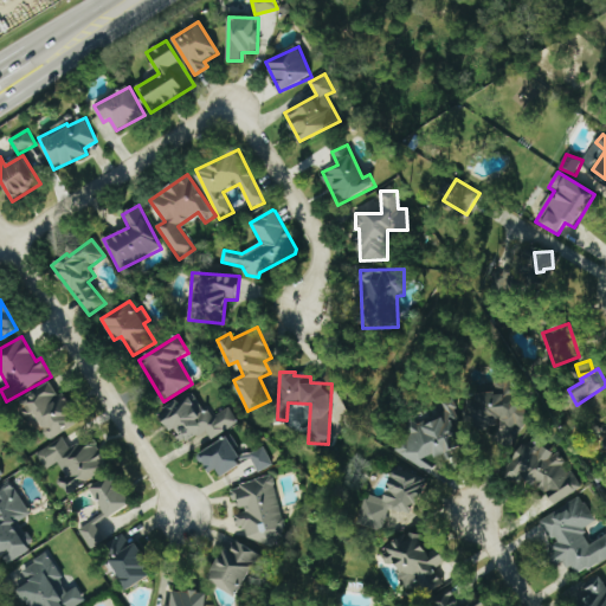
[(475,385),(476,400),(469,400),(472,425),(508,420),(509,433),(529,431),(523,388),(511,391),(510,380),(475,385)]
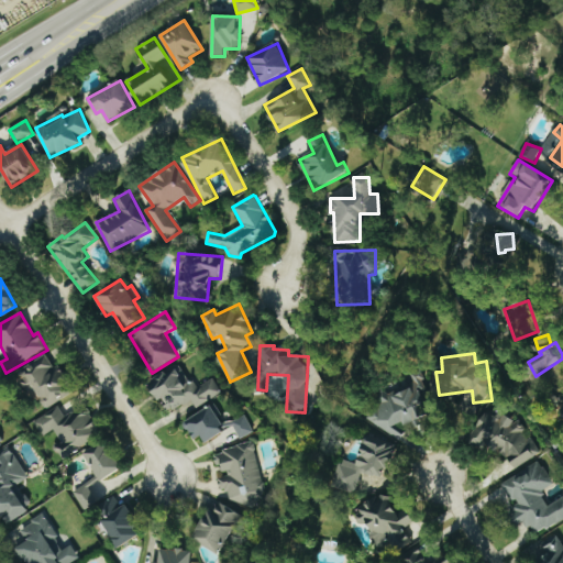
[(55,372),(47,355),(19,371),(41,410),(74,393),(61,368),(55,372)]
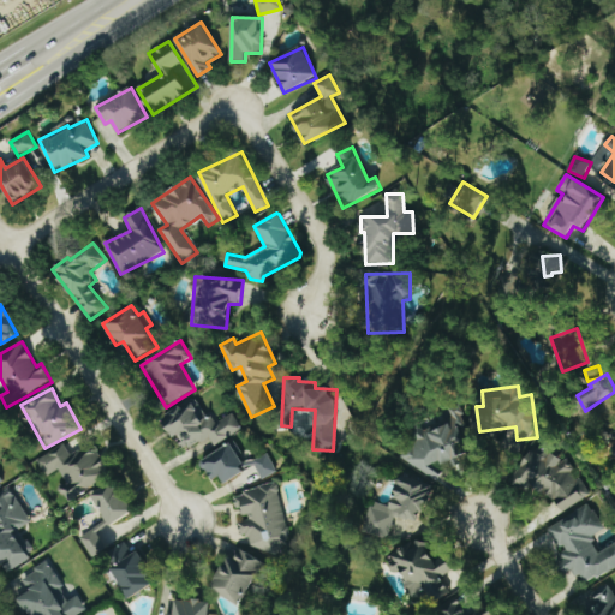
[(243,430),(233,415),(214,427),(198,399),(162,419),(173,439),(178,436),(185,451),(209,436),(215,446),(243,430)]
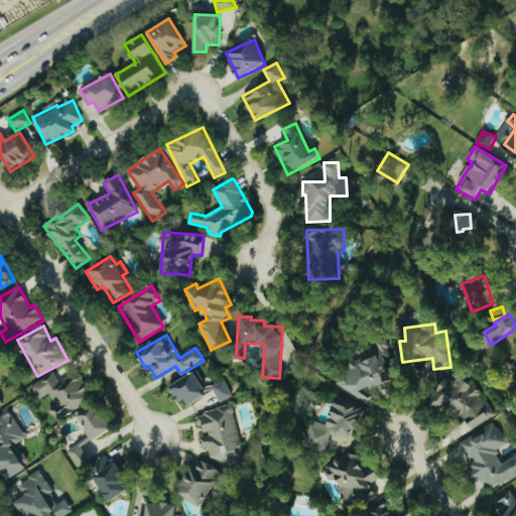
[(337,383),(367,404),(374,395),(372,394),(396,359),(385,351),(388,346),(379,339),(361,364),(354,359),(337,383)]
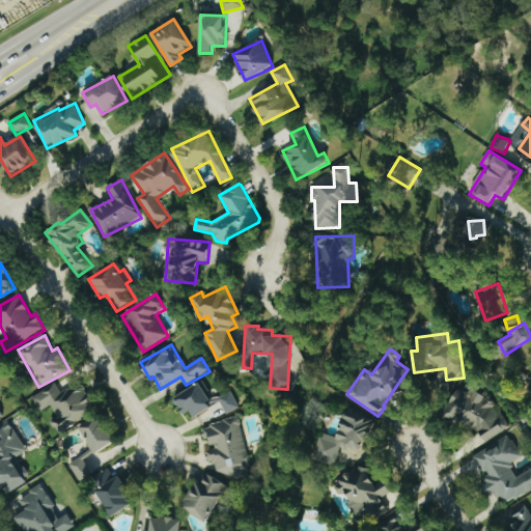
[(189,412),(194,419),(214,407),(198,383),(172,399),(184,416),(189,412)]
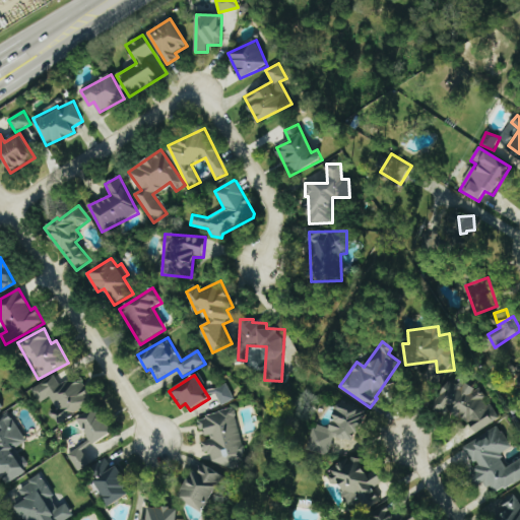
[(30,391),(39,404),(49,398),(63,421),(95,401),(79,376),(61,387),(54,376),(30,391)]
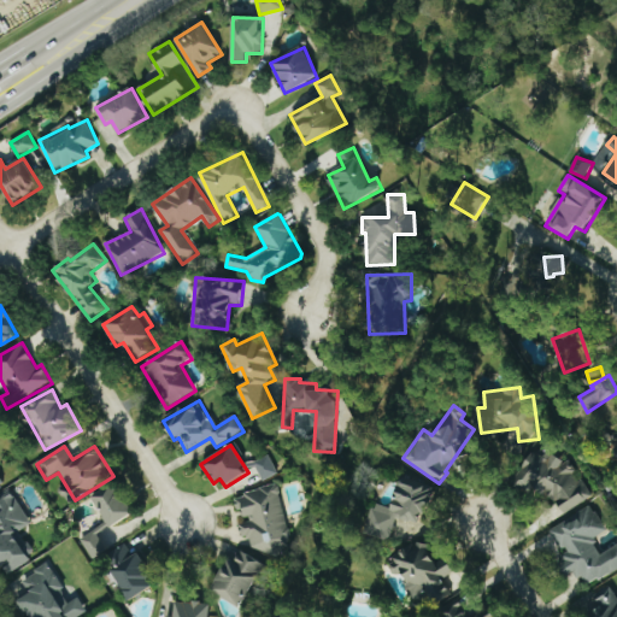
[(516,482),(548,500),(553,509),(564,513),(593,497),(585,482),(574,476),(579,469),(548,453),(542,456),(533,451),(516,482)]
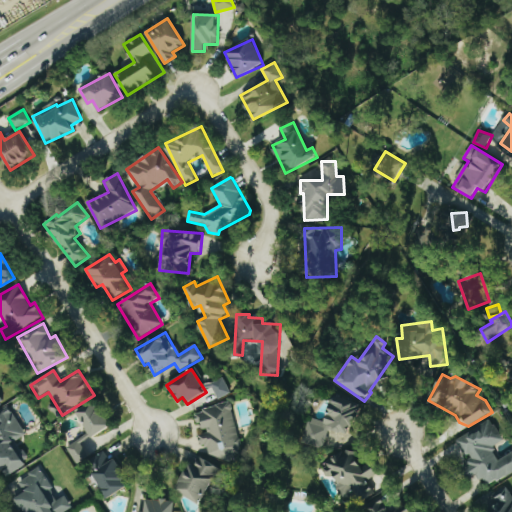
[(219,400),(232,393),(223,378),(211,385),(219,400)]
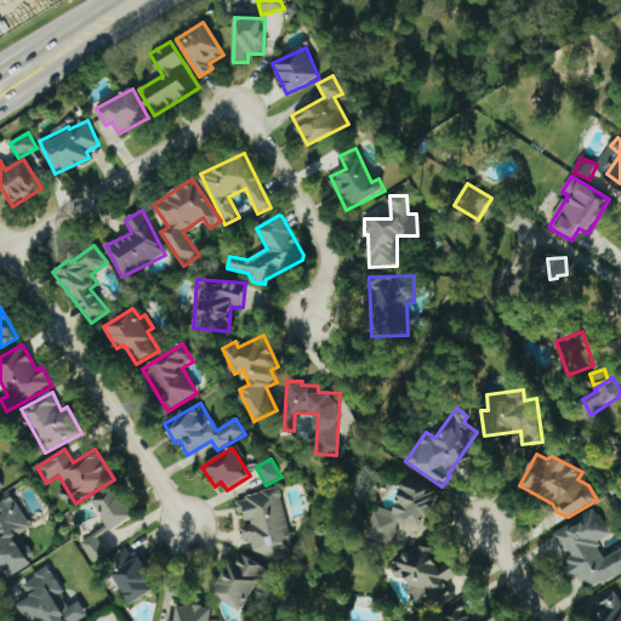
[(393,513),(377,507),(366,535),(392,545),(402,522),(425,530),(439,491),(406,478),(393,513)]
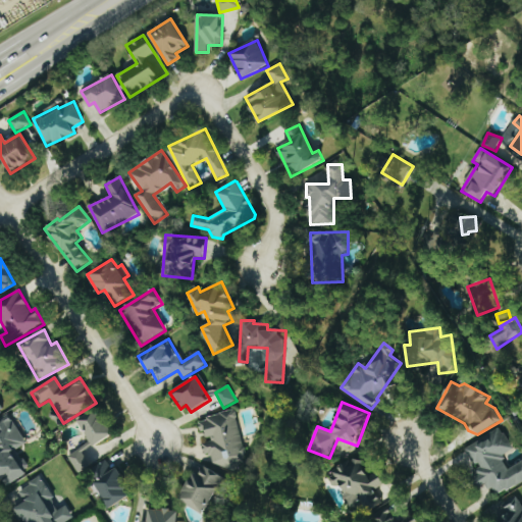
[(91,447),(112,437),(100,410),(80,418),(91,447)]
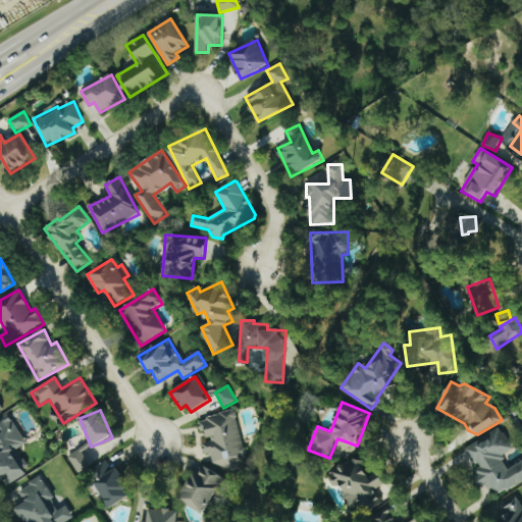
[(236,411),(200,419),(205,442),(202,444),(205,457),(212,455),(215,470),(247,463),(236,411)]
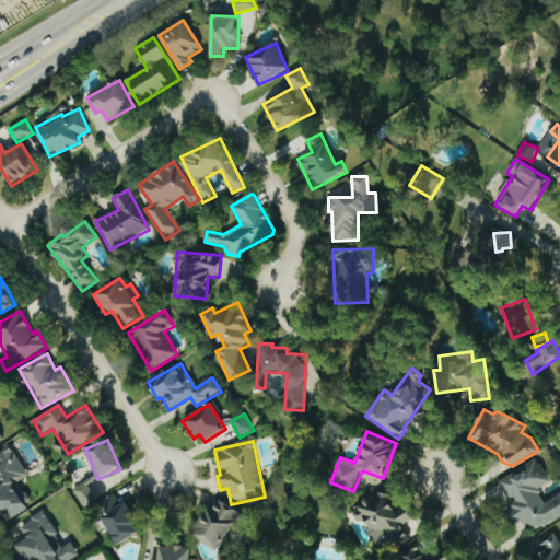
[(30,475),(9,445),(0,451),(0,516),(4,523),(31,504),(18,483),(30,475)]
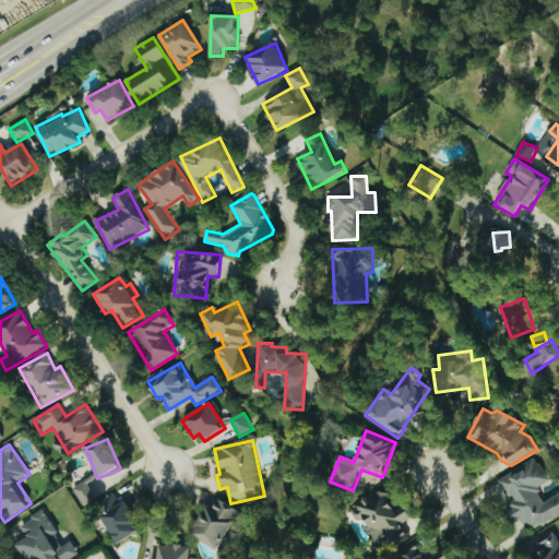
[(558,516),(558,495),(544,501),(537,487),(548,483),(537,458),(525,463),(527,468),(499,480),(508,501),(514,519),(520,516),(525,531),(558,516)]
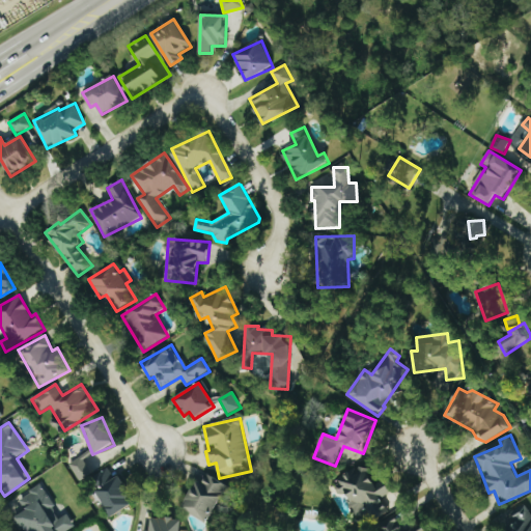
[(92,475),(83,457),(70,464),(79,481),(92,475)]
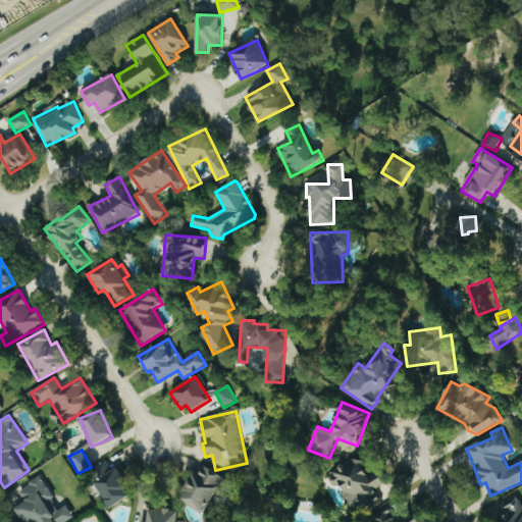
[(350,510),(365,504),(367,510),(381,505),(375,488),(383,485),(378,473),(369,477),(362,458),(328,470),(335,488),(341,485),(350,510)]
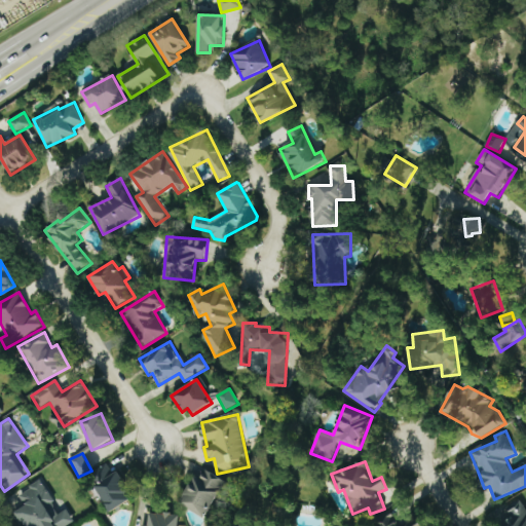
[(118,472),(113,474),(108,463),(89,474),(110,513),(133,500),(118,472)]
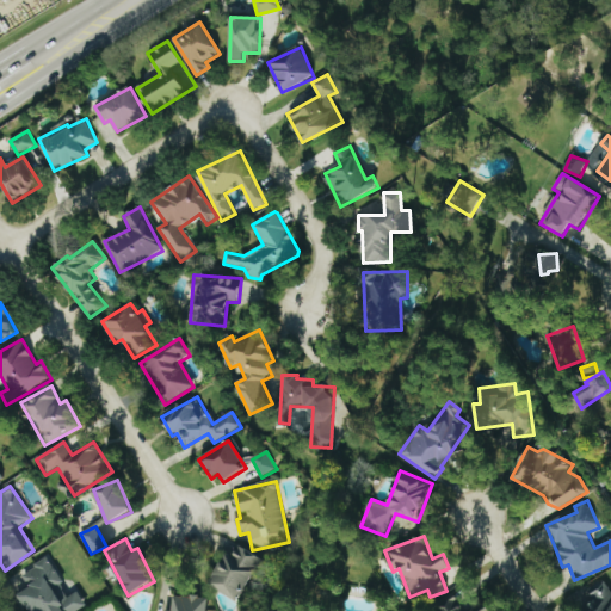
[(226,554),(209,586),(239,602),(261,559),(238,547),(233,556),(226,554)]
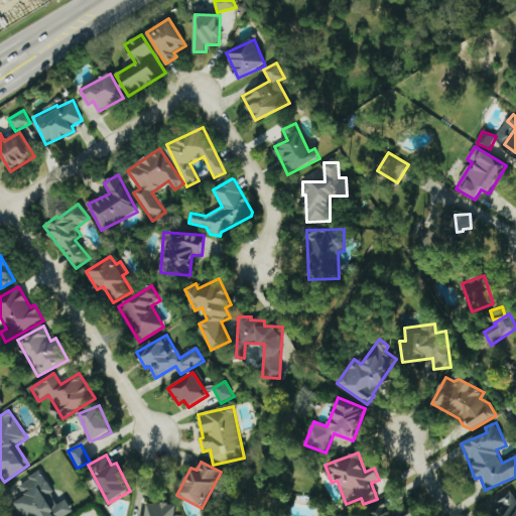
[(68,515),(74,513),(67,500),(59,504),(40,473),(19,485),(26,497),(15,503),(22,515),(68,515)]
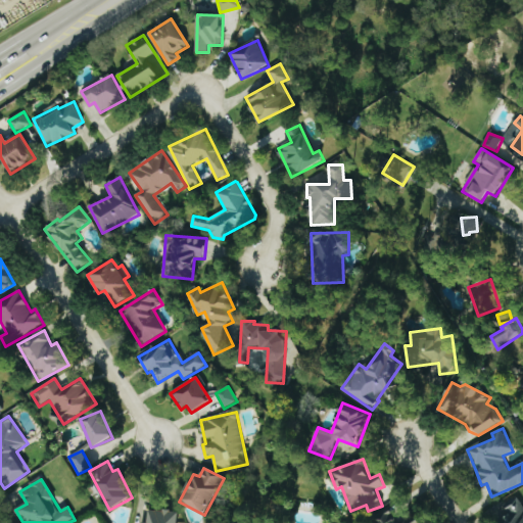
[(409,522),(401,522),(397,507),(376,513),(379,522),(420,522),(420,520),(409,522)]
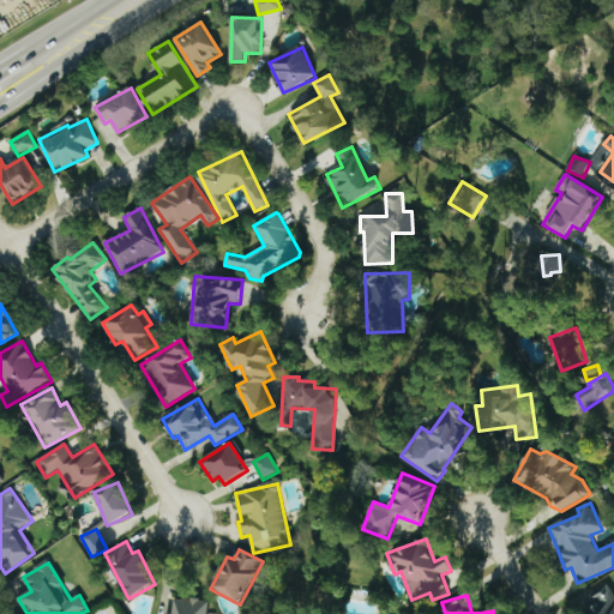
[(208,613),(209,601),(174,600),(173,613),(166,613),(164,613),(208,613)]
